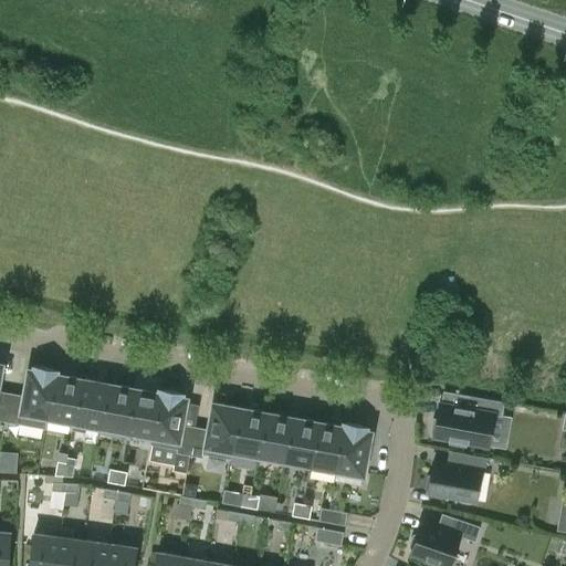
[(0,419),(4,420),(10,391),(0,389),(0,373),(2,364),(0,363),(0,419)]
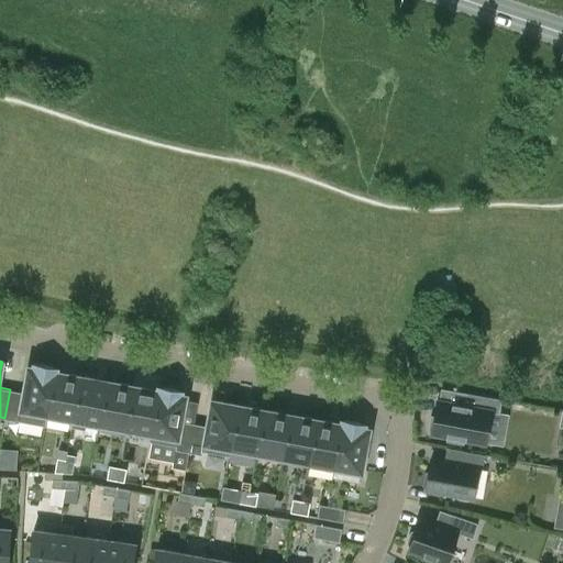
[(45,426),(46,415),(55,371),(56,372),(56,367),(33,364),(33,367),(28,366),(23,393),(10,389),(4,418),(18,421),(45,426)]
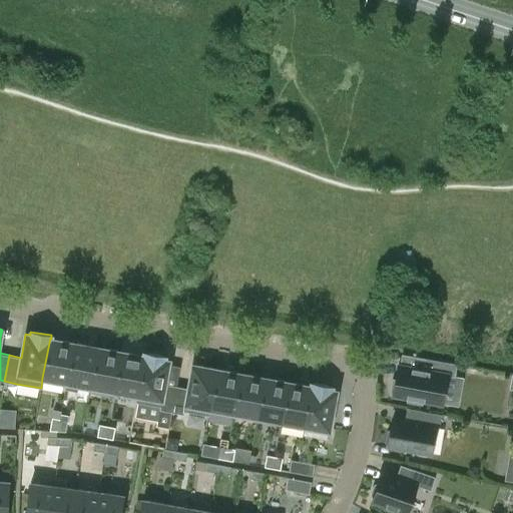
[(66,382),(73,343),(51,339),(50,338),(42,378),(65,382),(66,382)]
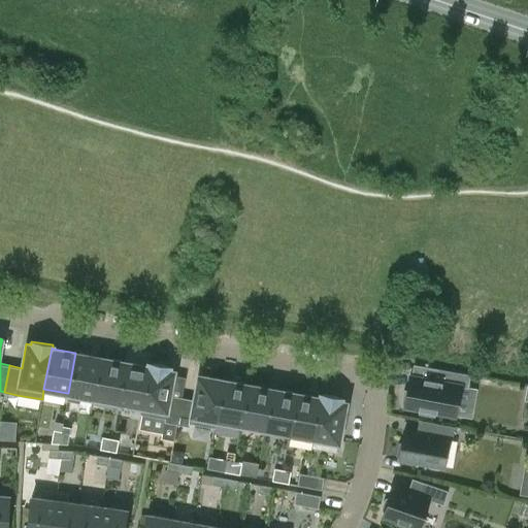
[(93,397),(100,357),(75,353),(68,393),(67,393),(66,400),(79,402),(80,395),(93,397)]
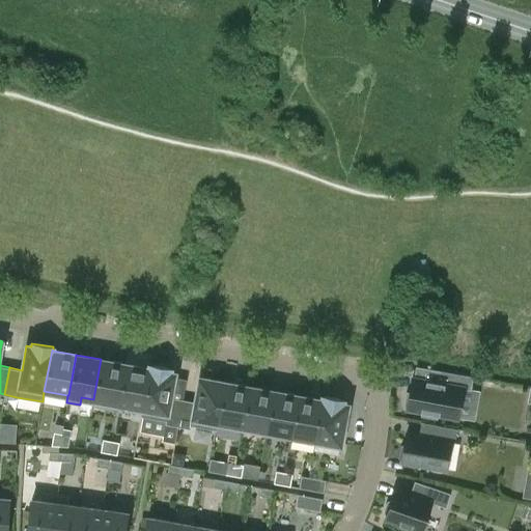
[(117,404),(124,363),(101,359),(93,399),(117,404)]
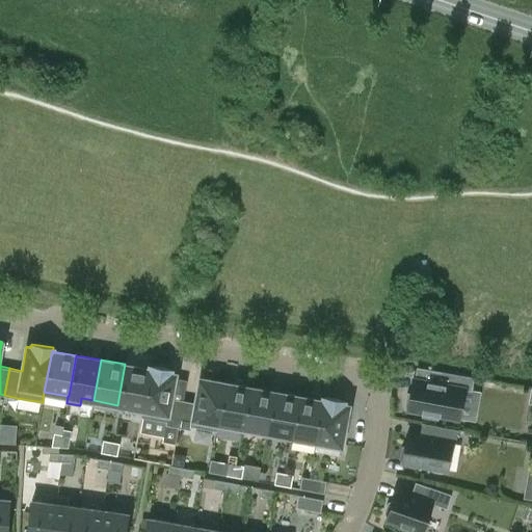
[(142,409),(150,369),(149,368),(125,364),(117,405),(141,409),(142,409)]
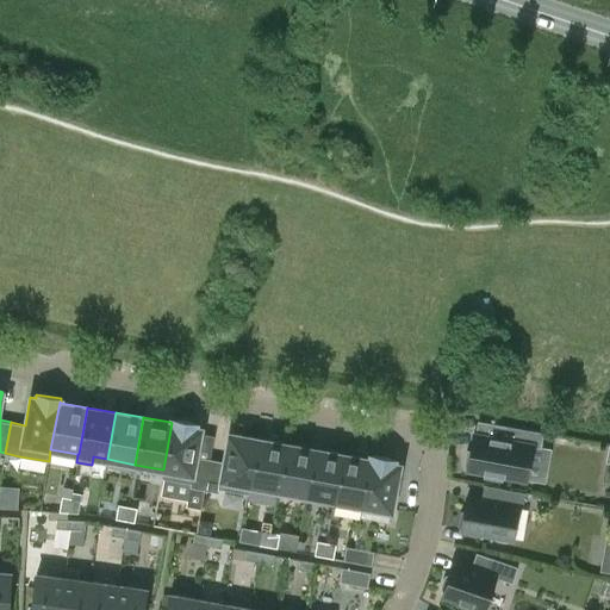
[(204,490),(210,459),(195,456),(201,428),(195,427),(197,423),(172,418),(170,422),(172,423),(163,470),(162,470),(161,478),(190,484),(186,505),(200,509),(204,490)]
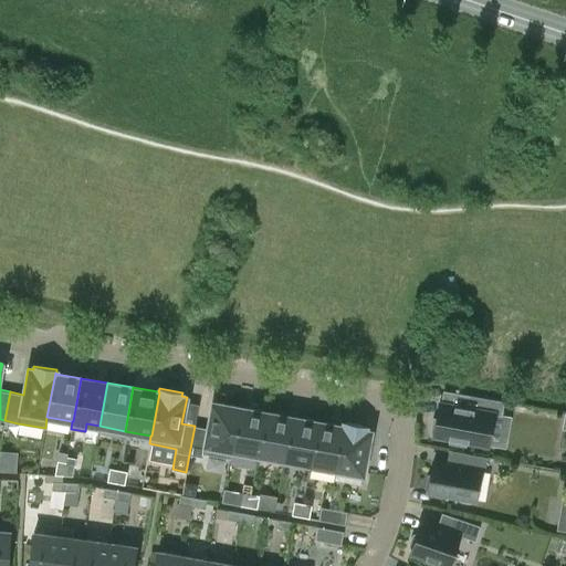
[(432,418),(430,432),(433,432),(433,435),(449,438),(449,443),(465,446),(467,441),(488,444),(493,415),(501,416),(504,401),(469,395),(467,408),(439,404),(436,418),(432,418)]
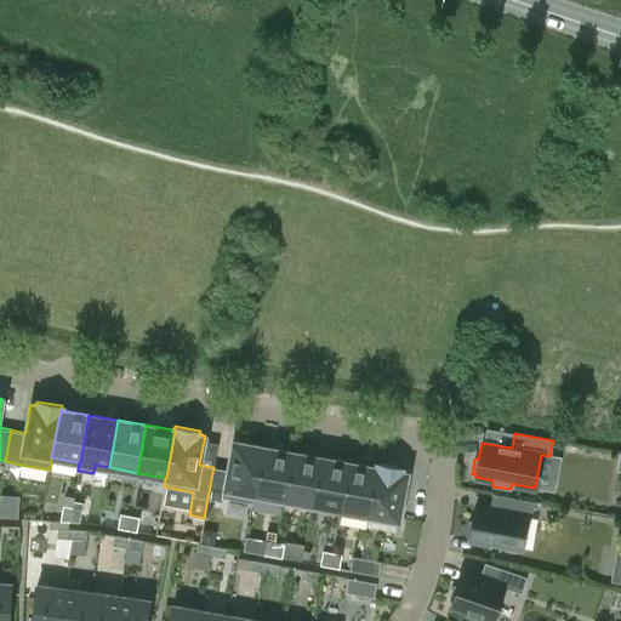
[(254,494),(262,446),(233,440),(228,469),(214,467),(208,499),(222,501),(223,497),(254,502),(255,494),(254,494)]
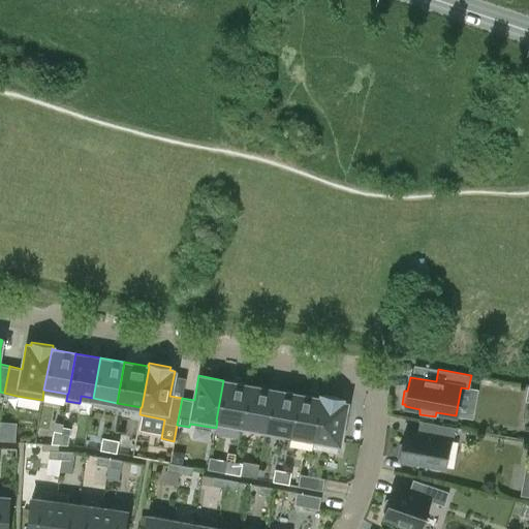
[(241,425),(248,384),(223,380),(216,421),(217,421),(241,425)]
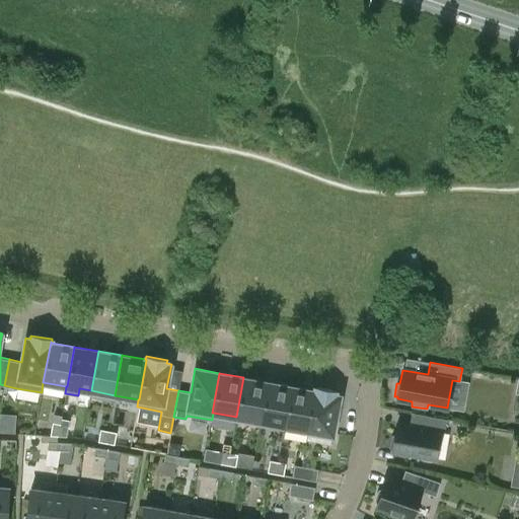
[(260,422),(267,381),(243,377),(236,417),(260,422)]
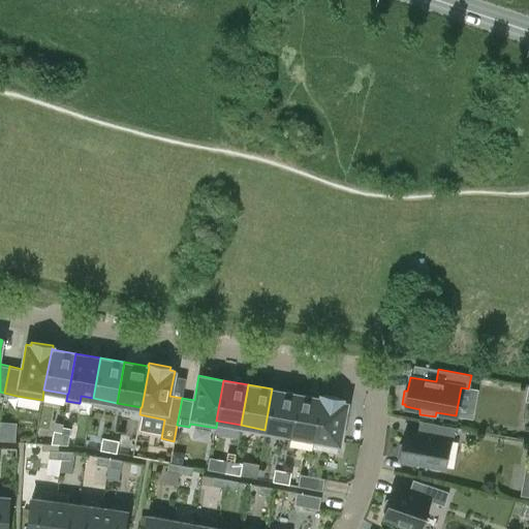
[(289,434),(297,394),(272,389),(265,430),(289,434)]
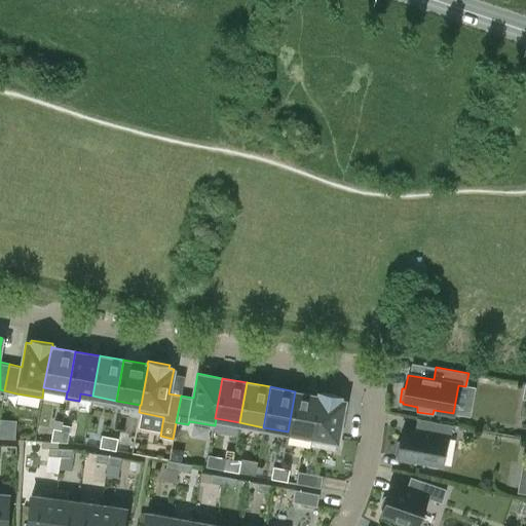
[(318,396),(295,391),(288,431),(311,436),(318,396)]
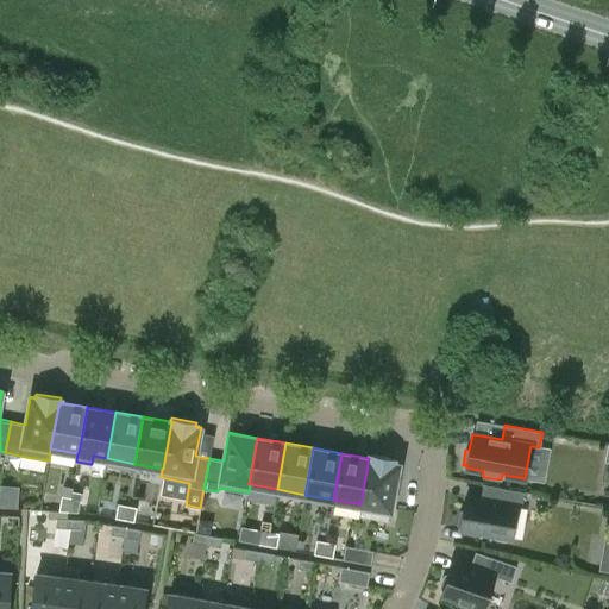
[(369,458),(360,504),(390,510),(399,464),(393,463),(394,458),(369,454),(369,458)]
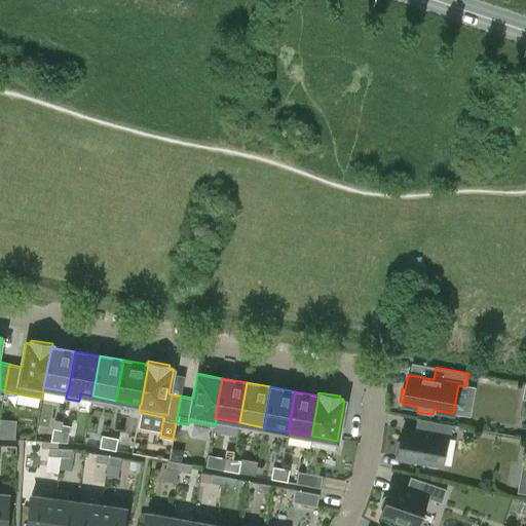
[(54,419),(50,441),(59,442),(61,429),(63,421),(54,419)]
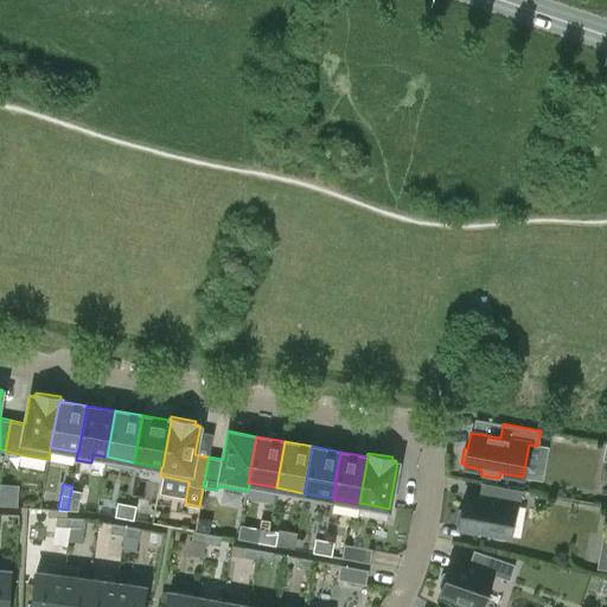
[(458,509),(455,523),(459,524),(458,528),(509,537),(515,504),(519,504),(522,490),(489,484),(486,498),(464,494),(461,510),(458,509)]
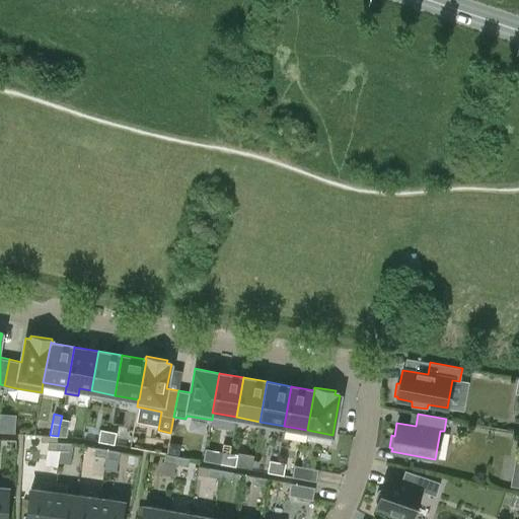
[(0,432),(15,433),(15,423),(0,422),(0,432)]
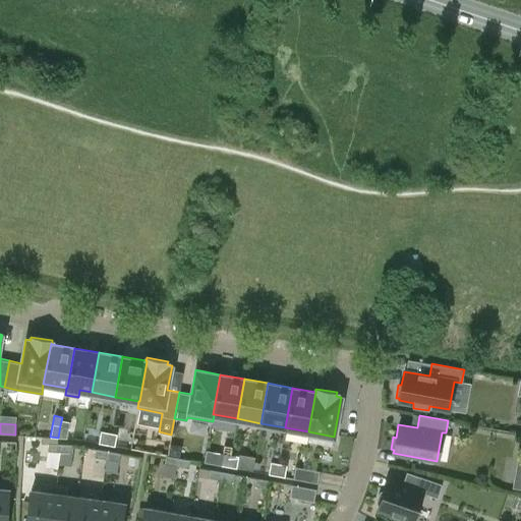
[(68,426),(60,425),(58,438),(66,438),(68,426)]
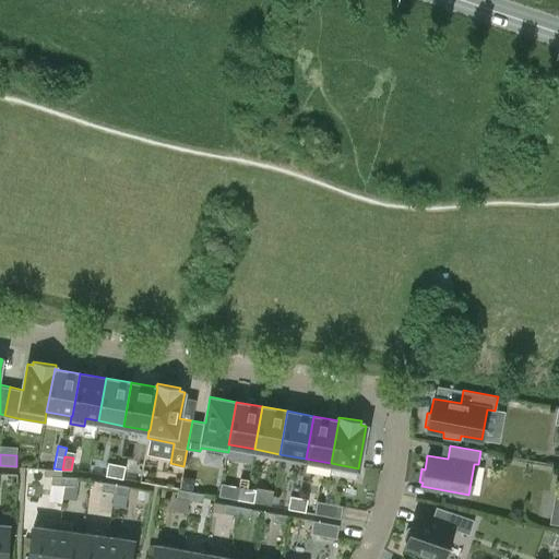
[(108,462),(105,475),(115,476),(117,464),(108,462)]
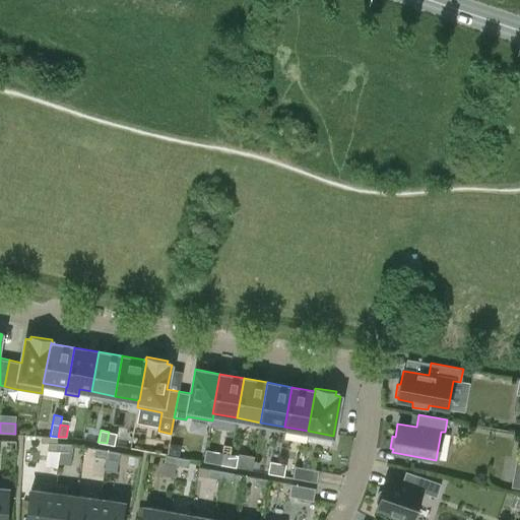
[(115,445),(117,433),(109,432),(107,443),(115,445)]
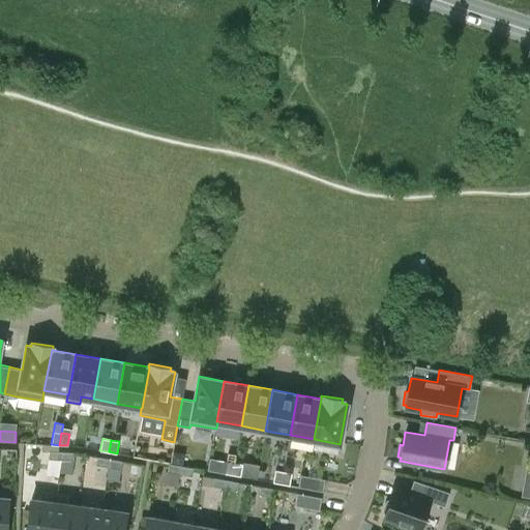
[(61,460),(62,451),(49,450),(49,459),(61,460)]
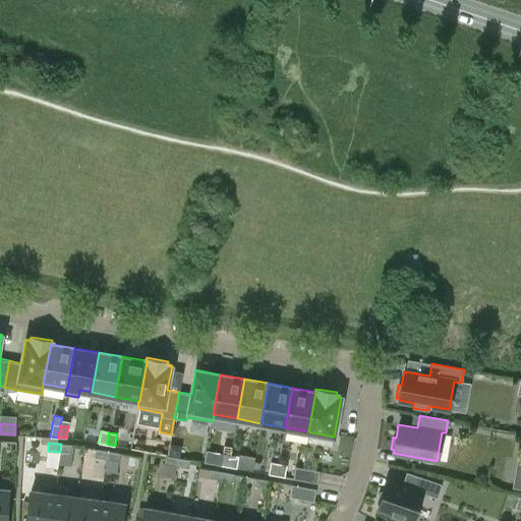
[(61,444),(60,452),(72,452),(73,444),(61,444)]
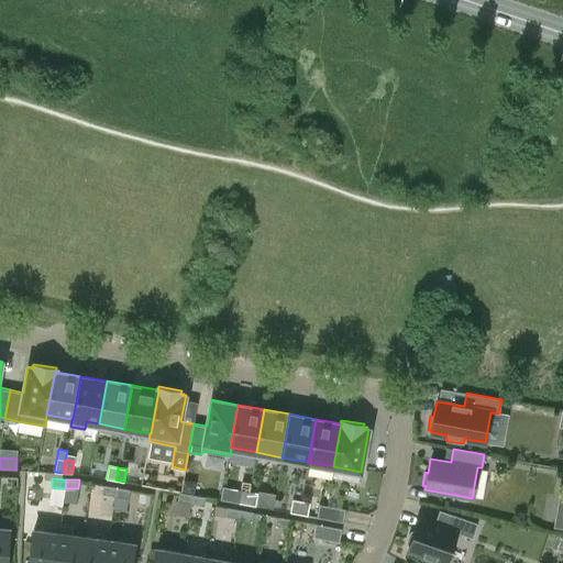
[(194,495),(196,482),(184,479),(181,493),(194,495)]
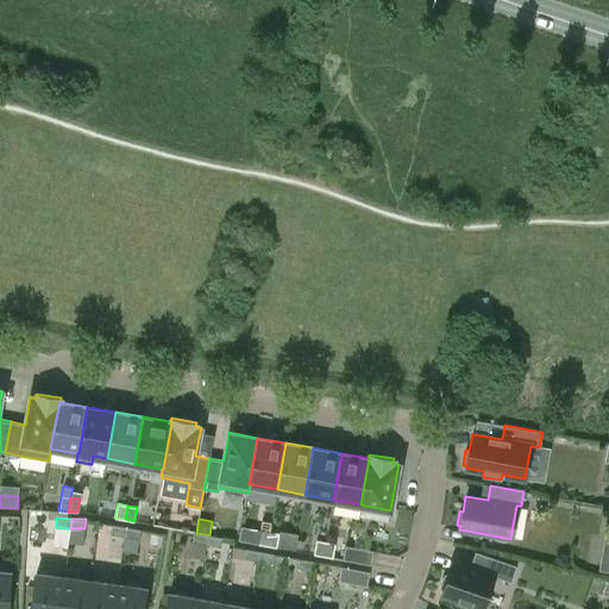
[(124,537),(125,527),(112,523),(110,533),(124,537)]
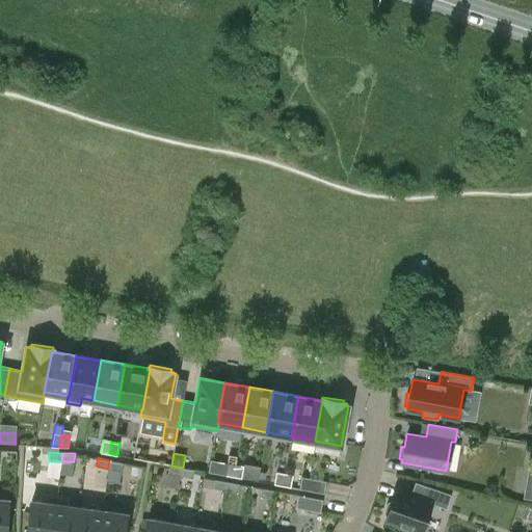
[(233,476),(235,463),(211,459),(208,472),(233,476)]
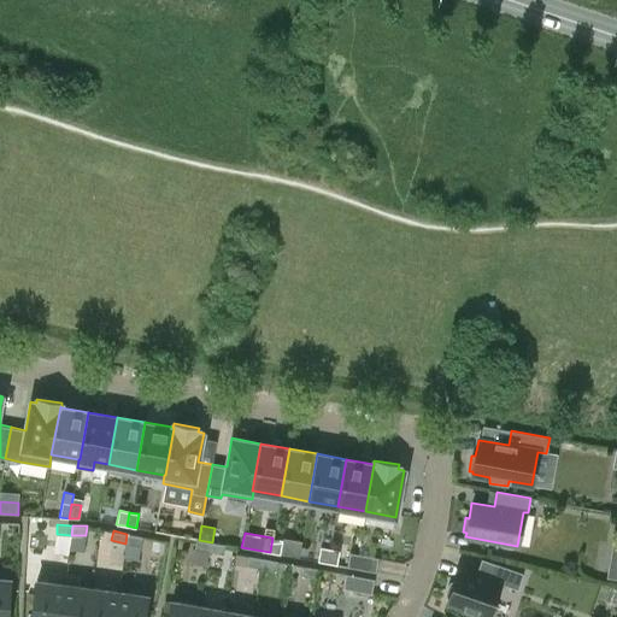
[(127,534),(125,544),(140,546),(142,536),(127,534)]
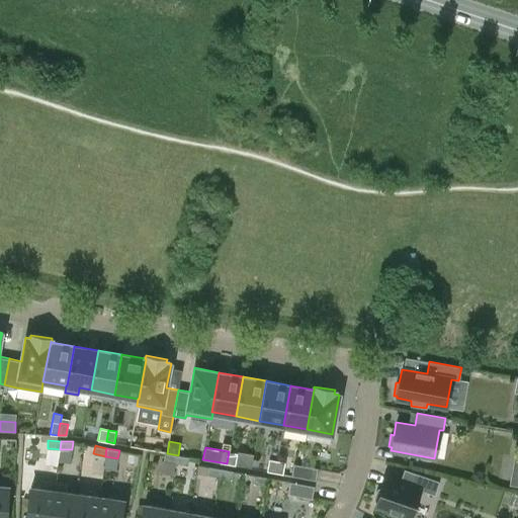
[(229,451),(227,463),(251,468),(254,454),(238,451),(237,453),(229,451)]
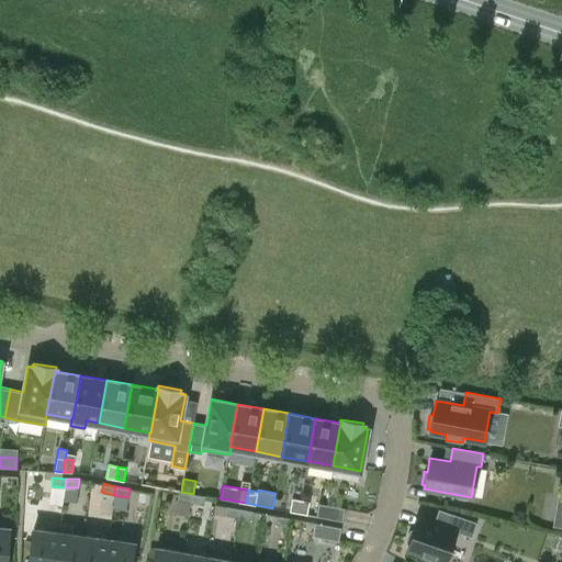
[(177,499),(203,504),(204,496),(193,494),(181,492),(179,491),(177,499)]
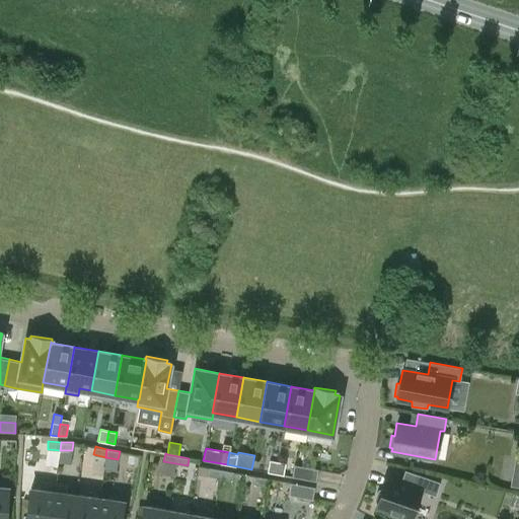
[(275,473),(278,461),(270,460),(267,471),(275,473)]
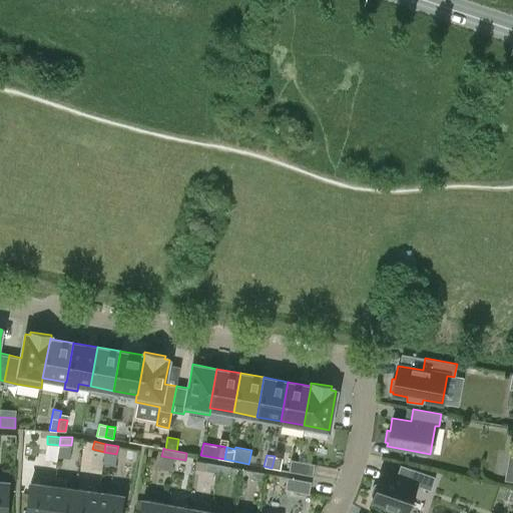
[(275,456),(272,468),(280,469),(283,458),(275,456)]
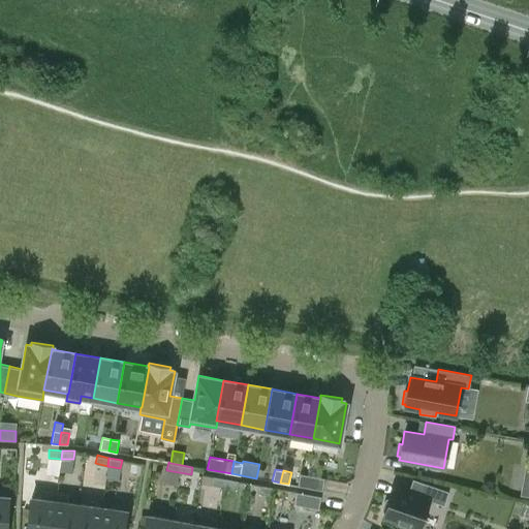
[(298,486),(321,490),(323,478),(300,473),(298,486)]
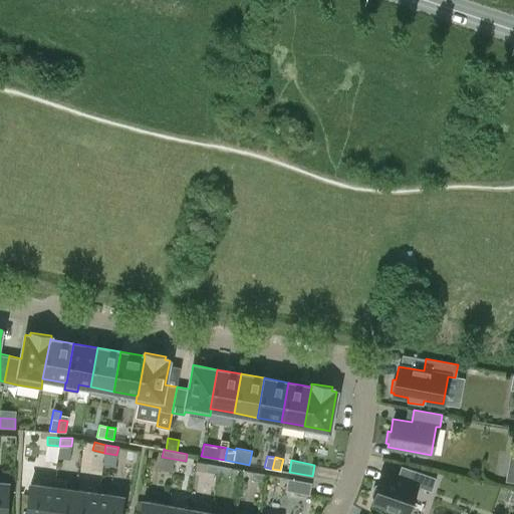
[(218,473),(219,465),(208,463),(206,471),(218,473)]
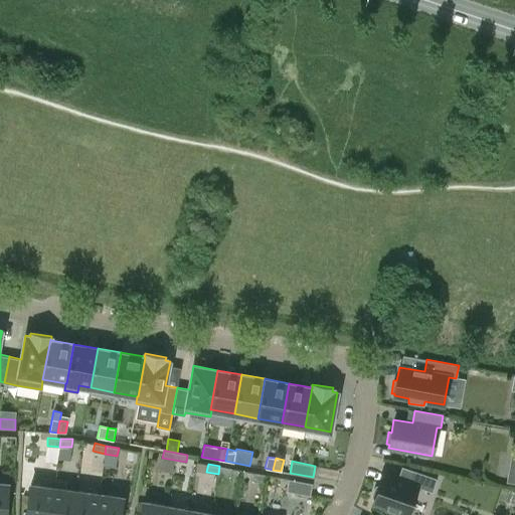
[(219,466),(218,474),(230,476),(231,469),(219,466)]
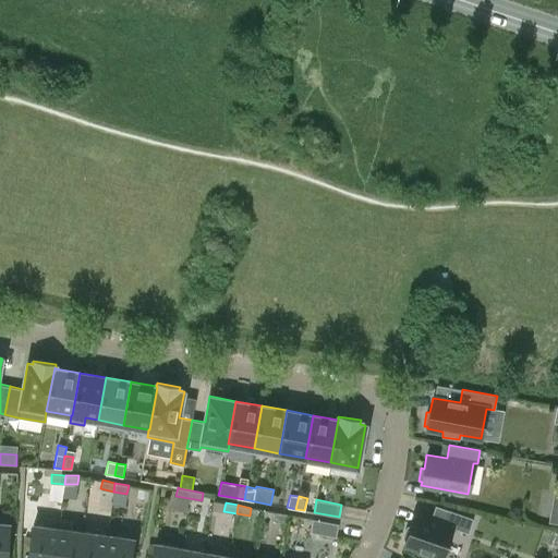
[(403,537),(405,541),(404,544),(441,557),(452,528),(469,533),(473,519),(448,509),(443,523),(415,513),(411,526),(407,528),(403,537)]
